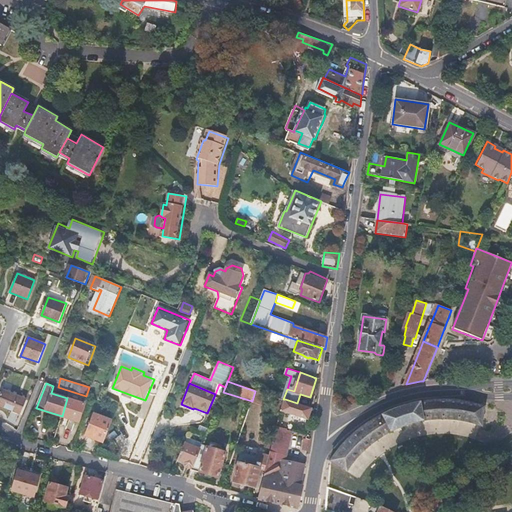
[(27,400),(3,391),(0,397),(0,406),(21,414),(27,400)]
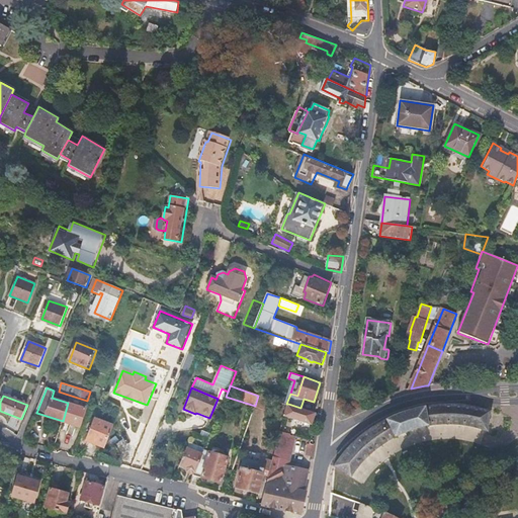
[(68,403),(63,421),(80,426),(85,409),(68,403)]
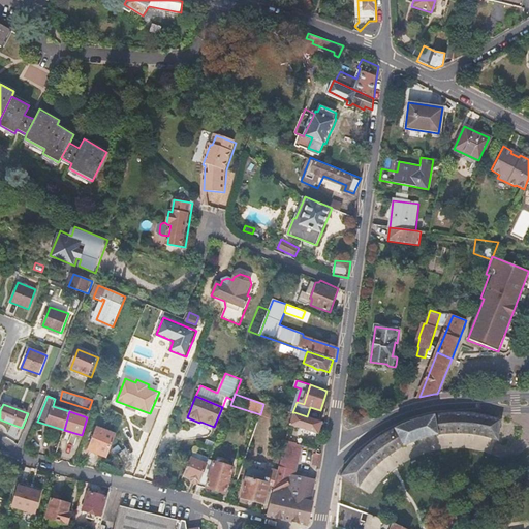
[(294,412),(293,413),(290,424),(312,431),(318,433),(322,423),(294,412)]
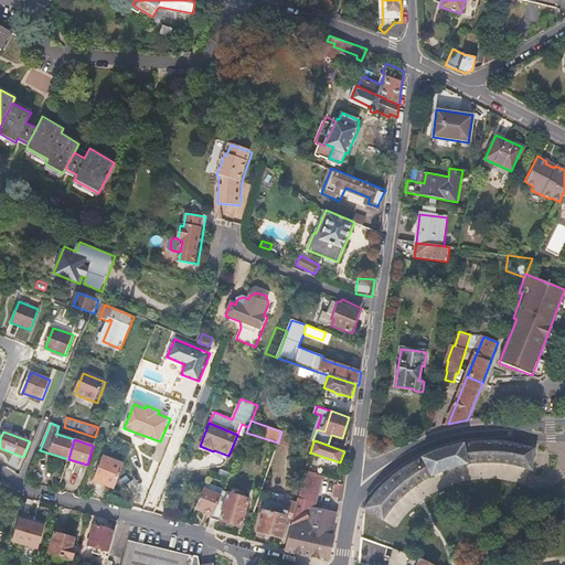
[(373,498),(365,508),(383,521),(390,511),(396,504),(403,497),(409,491),(415,487),(423,482),(429,478),(437,475),(446,471),(454,468),(461,466),(468,465),(475,464),(482,464),(492,464),(501,465),(509,466),(516,467),(524,468),(531,470),(533,449),(524,446),(518,445),(509,444),(498,441),(493,441),(489,441),(478,441),(466,443),(456,445),(445,448),(435,451),(422,458),(412,462),(401,470),(393,477),(390,479),(386,482),(379,491),(373,498)]
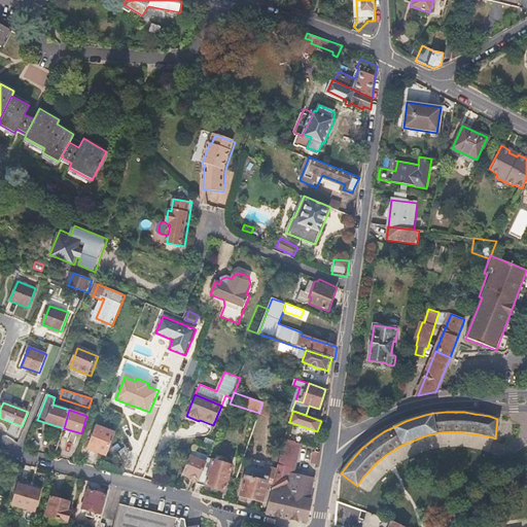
[(107,456),(116,432),(98,425),(89,448),(107,456)]
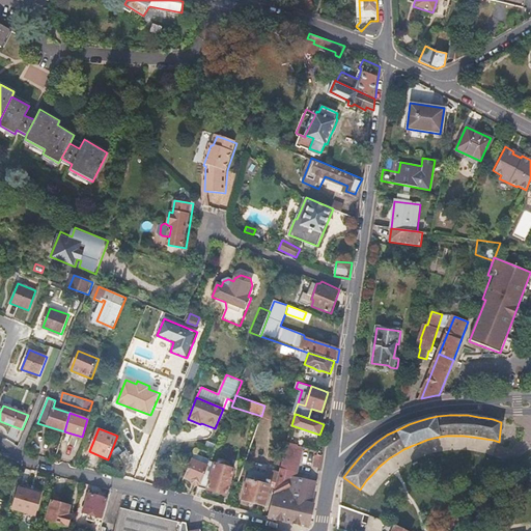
[(280,471),(278,480),(288,482),(292,483),(302,446),(297,445),(297,444),(287,442),(280,471)]
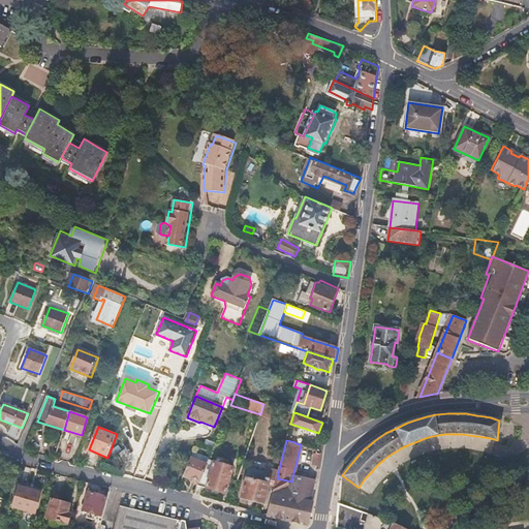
[(193,453),(191,458),(206,464),(209,459),(193,453)]
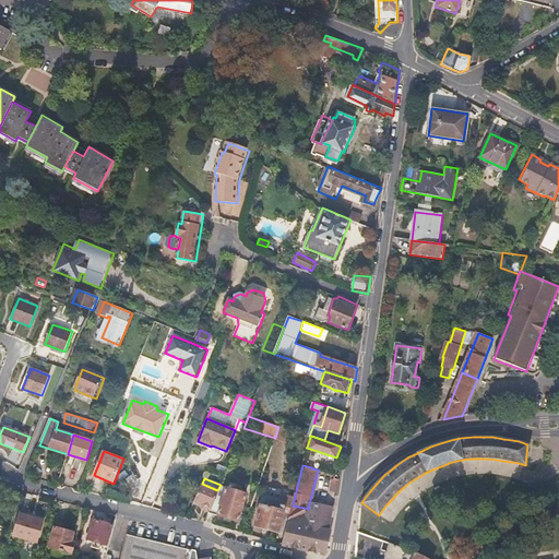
[(202,484),(194,502),(202,504),(202,509),(204,510),(207,511),(210,509),(217,490),(202,484)]
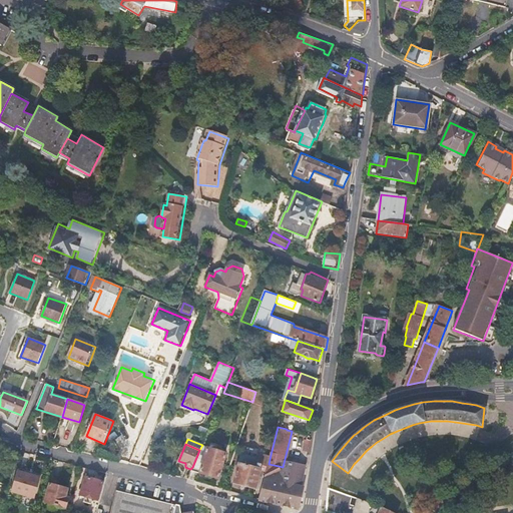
[(218,478),(226,454),(208,449),(200,473),(218,478)]
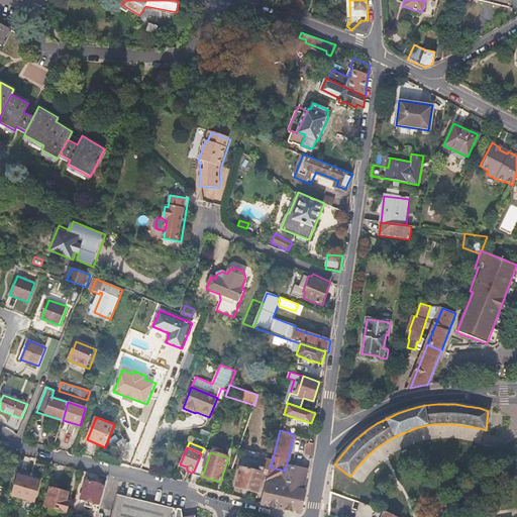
[(241,468),(236,487),(257,492),(265,468),(270,470),(273,458),(264,456),(262,468),(260,467),(259,472),(241,468)]
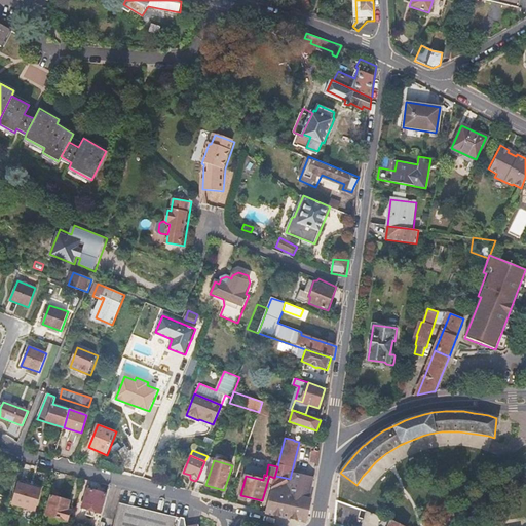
[(248,464),(246,476),(263,480),(264,475),(266,468),(248,464)]
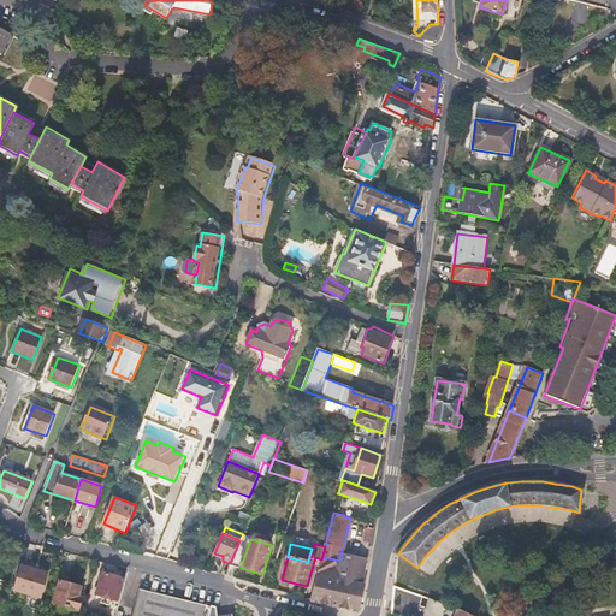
[(323,557),(312,599),(355,611),(359,608),(368,560),(349,556),(347,567),(336,563),(335,560),(323,557)]
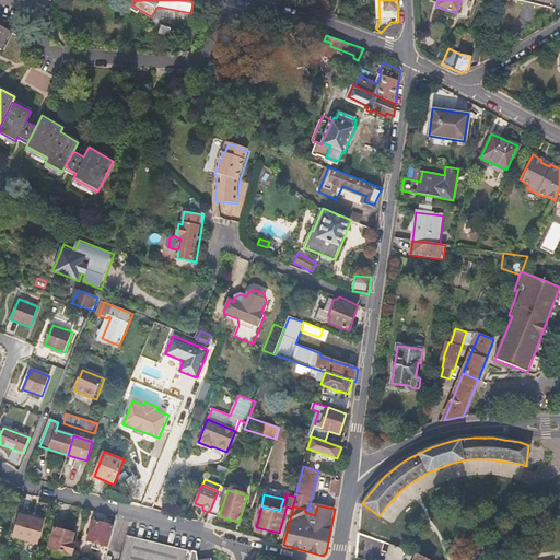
[(38,543),(44,521),(27,516),(27,513),(23,512),(20,514),(19,522),(19,523),(16,537),(38,543)]
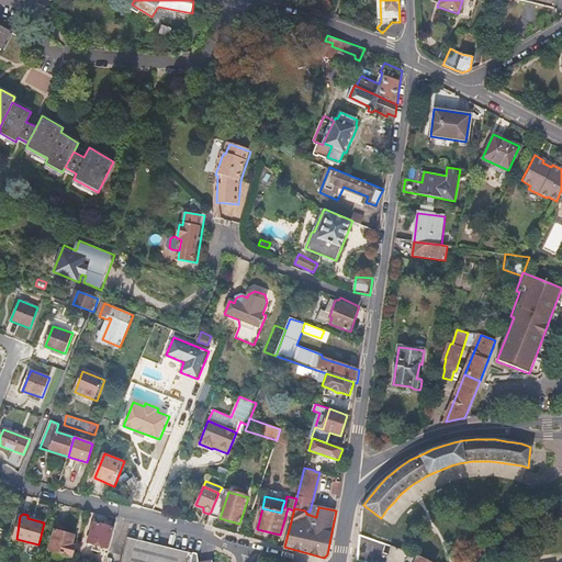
[(55,530),(49,549),(72,555),(76,546),(72,543),(75,535),(64,532),(66,524),(58,521),(56,529),(55,530)]
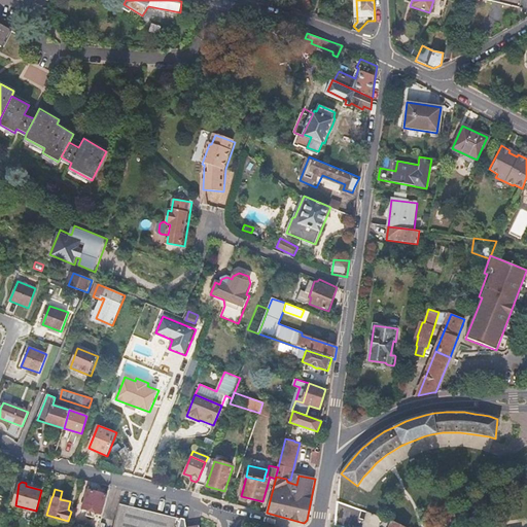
[(96,512),(103,513),(108,494),(88,489),(83,507),(89,508),(88,515),(95,517),(96,512)]
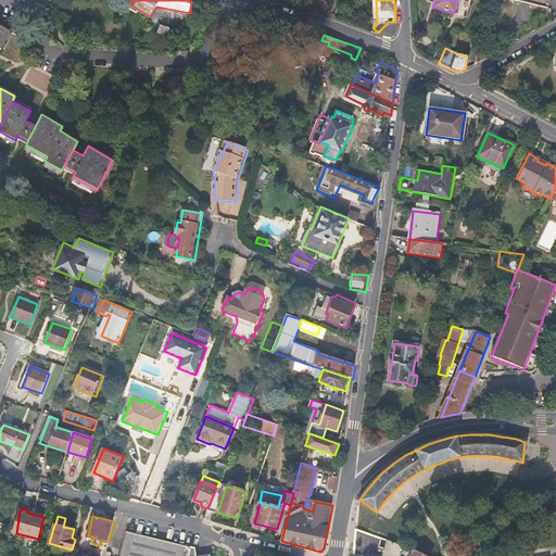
[(403,547),(357,530),(356,543),(355,555),(359,555),(400,555),(401,554),(403,547)]
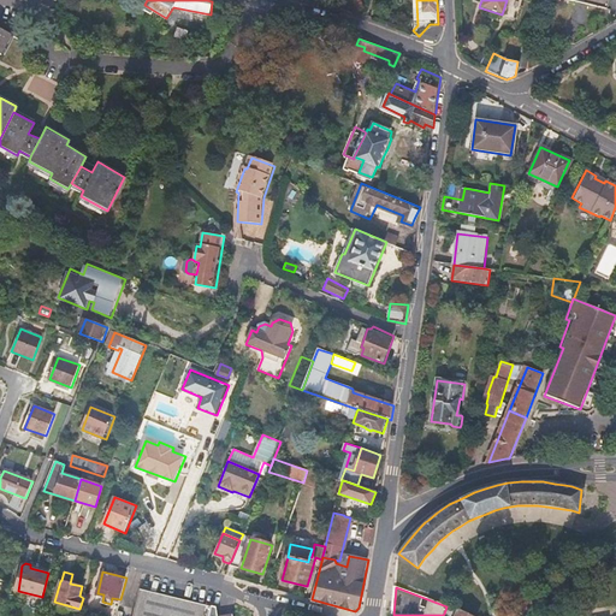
[(234,615),(217,615),(215,606),(140,588),(132,615),(234,615)]
